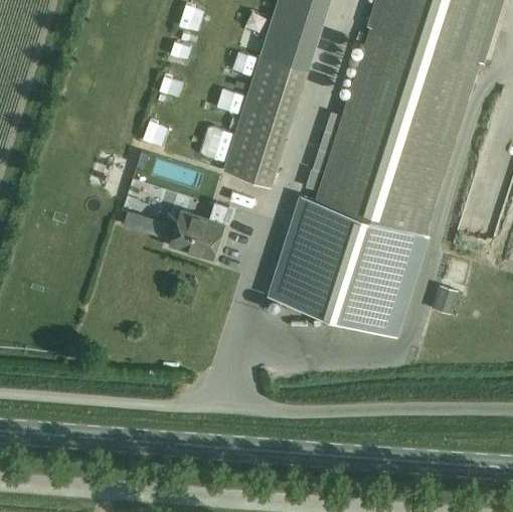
[(277,0),(260,56),(306,71),(328,0),(277,0)]
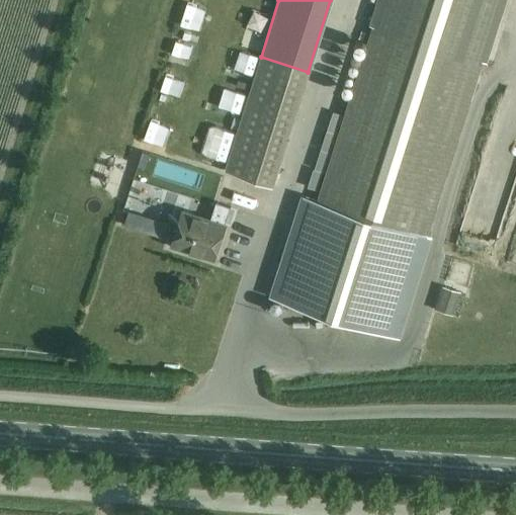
[(425,238),(481,63),(482,64),(502,0),(379,0),(370,28),(372,28),(316,202),(299,197),(267,301),(394,340),(426,239),(425,238)]
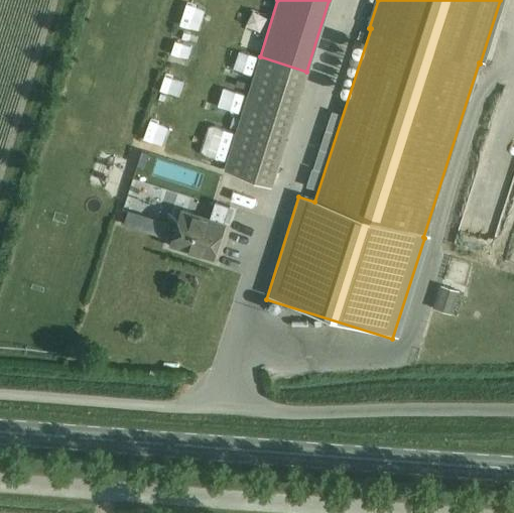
[(260,56),(223,173),(269,187),(306,72),(260,56)]
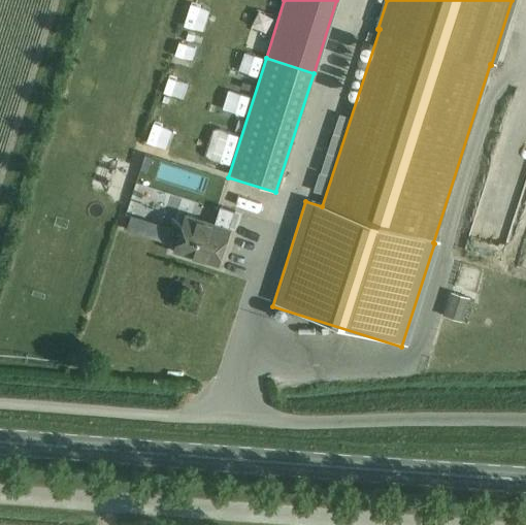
[(198,103),(205,83),(187,76),(179,96),(198,103)]
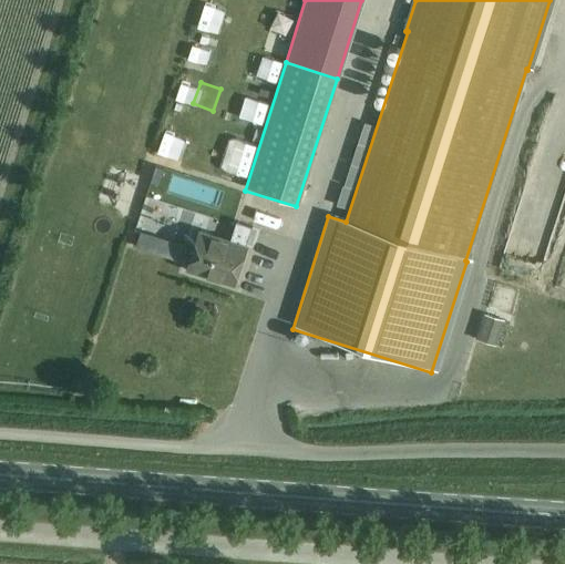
[(250,216),(265,222),(270,206),(256,201),(250,216)]
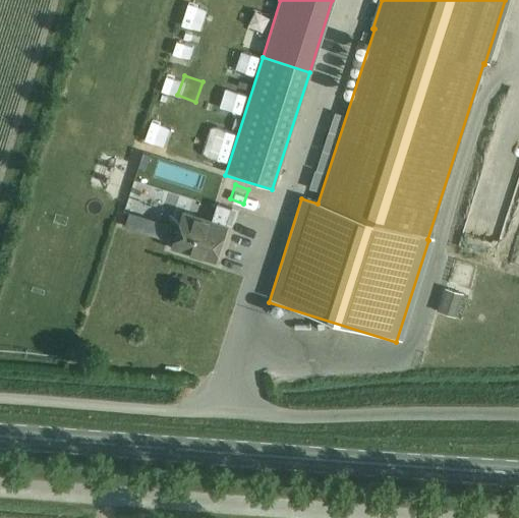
[(181,215),(170,250),(213,264),(230,211),(215,206),(210,224),(181,215)]
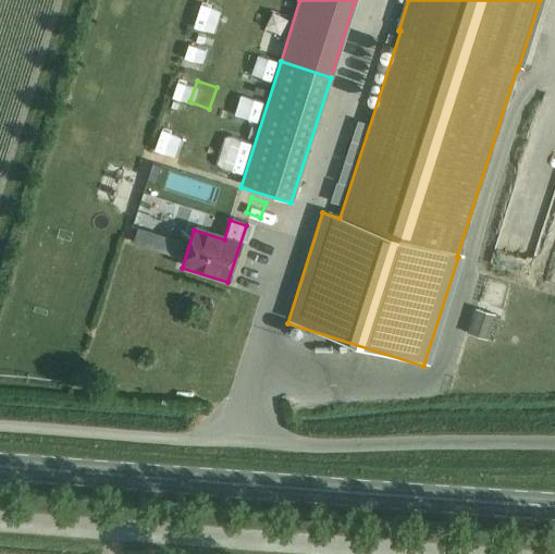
[(472,310),(465,334),(480,339),(486,315),(472,310)]
